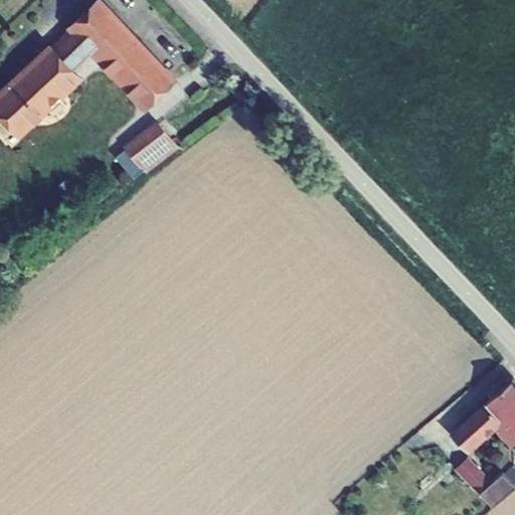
[(0,91),(0,120),(20,142),(82,80),(74,70),(91,55),(145,113),(178,81),(101,0),(98,0),(66,29),(68,32),(72,36),(56,52),(51,47),(49,44),(0,91)]
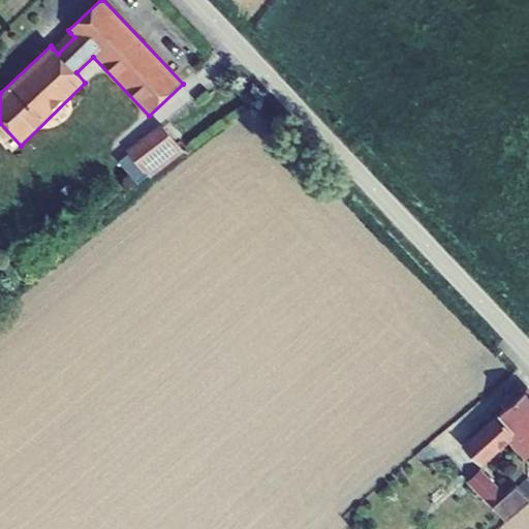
[(74,37),(70,33),(53,49),(58,54),(74,37)]
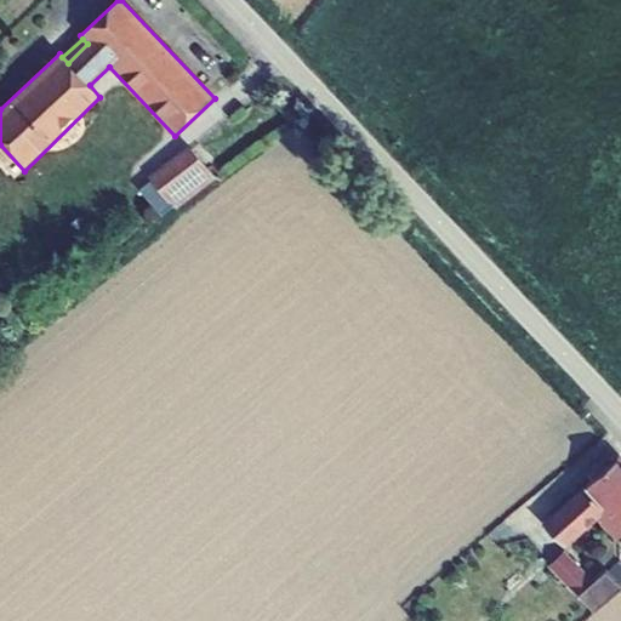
[(189,146),(148,177),(152,182),(172,208),(176,211),(216,180),(189,146)]
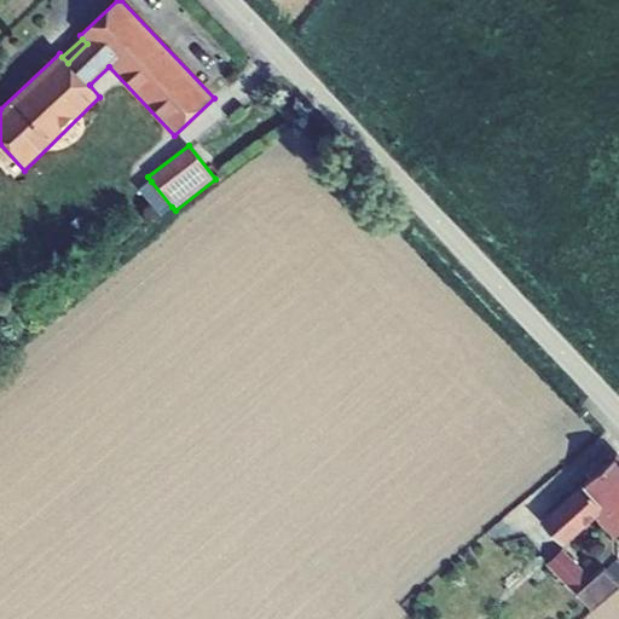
[(172,207),(151,181),(140,191),(161,215),(172,207)]
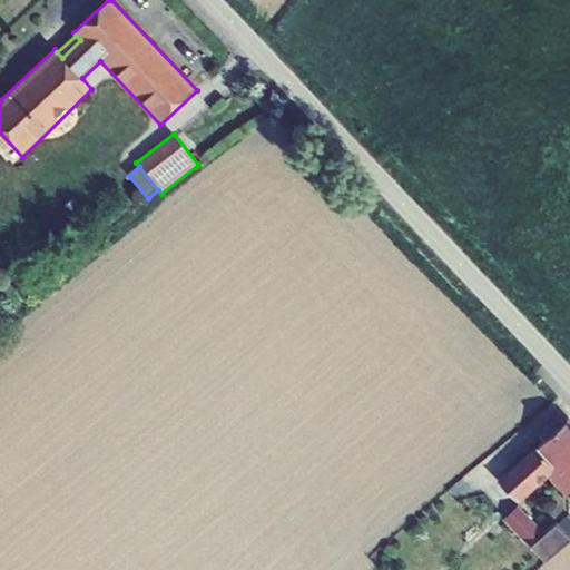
[(569,421),(498,481),(520,504),(549,479),(569,500),(569,421)]
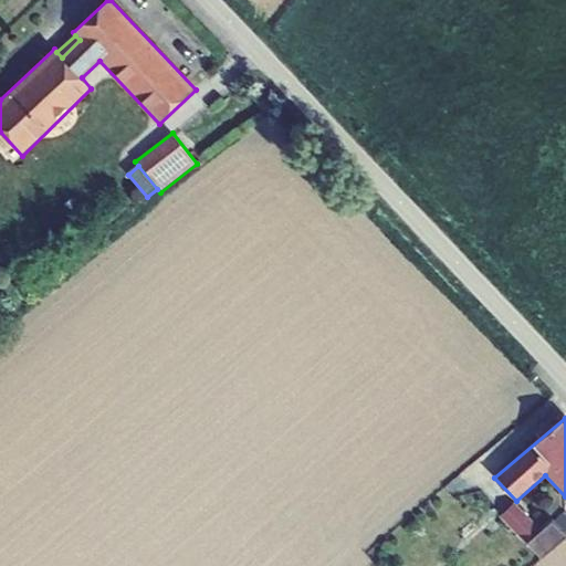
[(528,544),(542,532),(514,503),(499,516),(526,545),(528,544)]
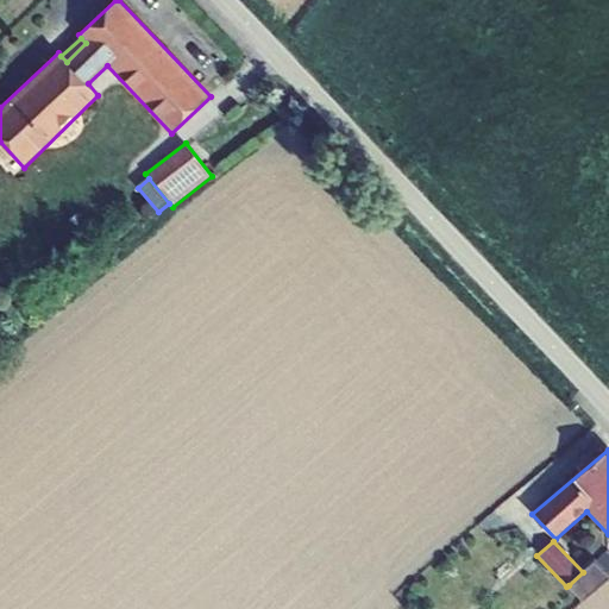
[(597,562),(608,575),(608,554),(607,552),(597,562)]
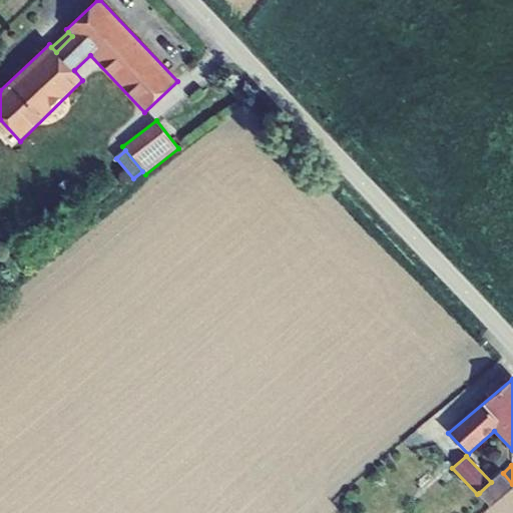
[(479,493),(492,508),(512,490),(512,484),(503,473),(491,482),(479,493)]
